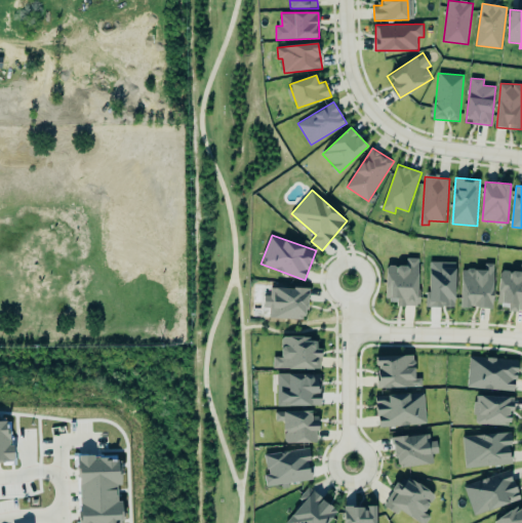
[(418,257),(407,256),(407,265),(387,265),(386,302),(396,302),(396,305),(418,305),(418,257)]
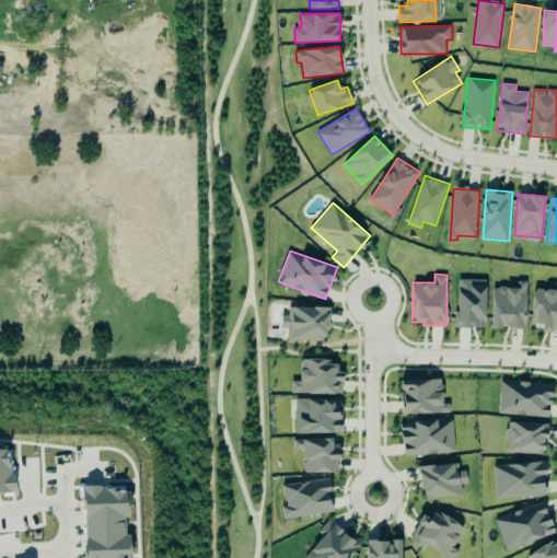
[(457,326),(486,326),(487,278),(459,278),(457,326)]
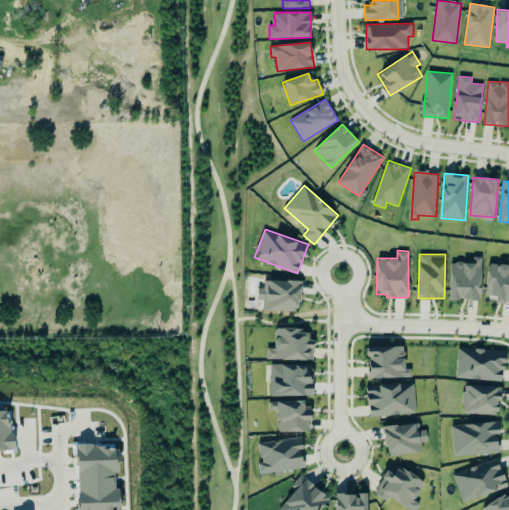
[(481,299),(482,256),(474,256),(474,262),(450,261),(449,298),(481,299)]
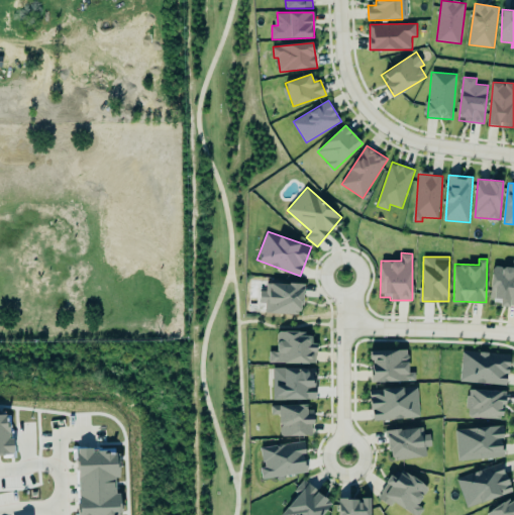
[(513,267),(493,266),(490,303),(513,304),(513,267)]
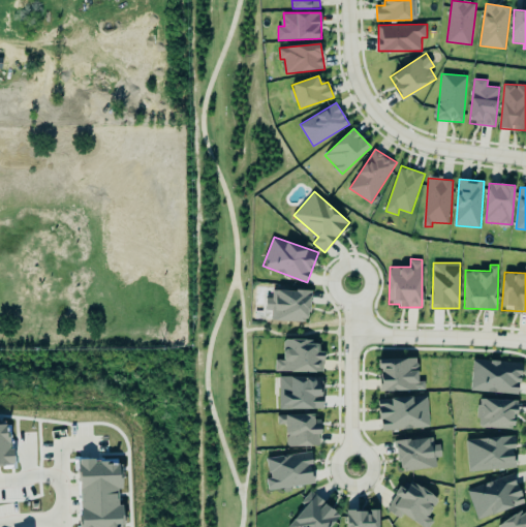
[(272,319),(309,320),(310,289),(273,288),(273,297),(267,297),(266,309),(272,309),(272,319)]
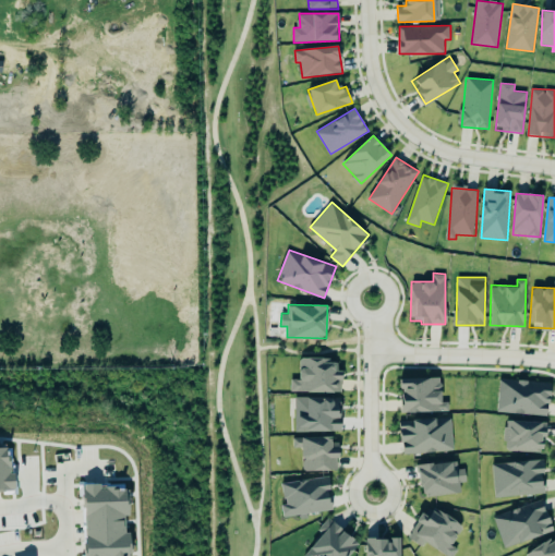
[(340,391),(340,358),(299,357),(299,378),(291,378),(291,390),(340,391)]
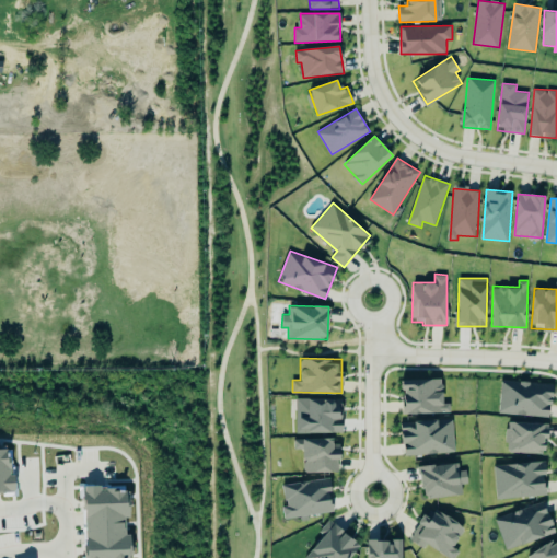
[(442,378),(402,379),(403,413),(451,411),(451,402),(443,402),(442,378)]
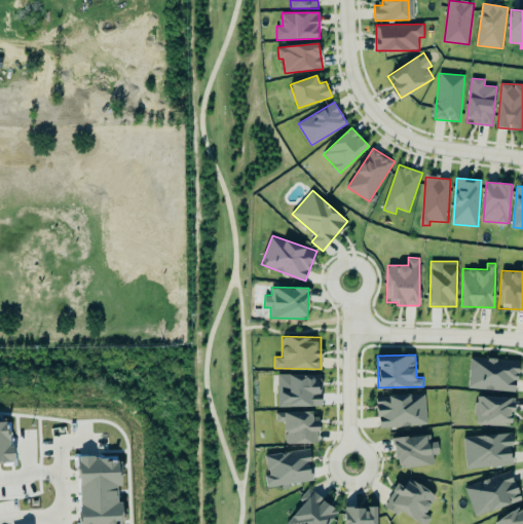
[(517,390),(519,359),(471,357),(470,388),(517,390)]
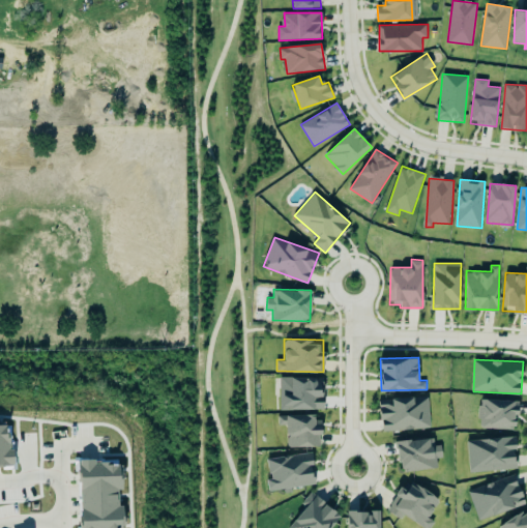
[(281,376),(281,409),(323,408),(322,375),(281,376)]
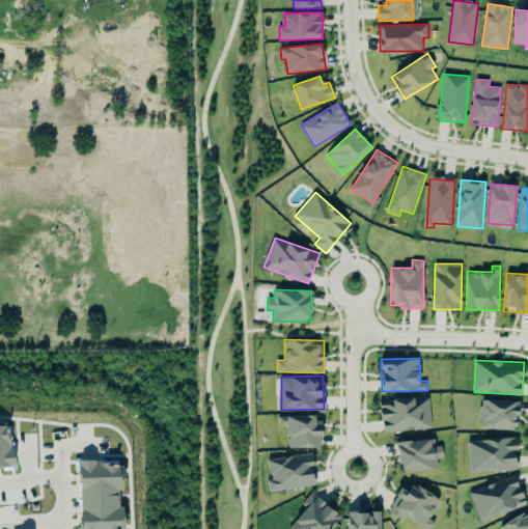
[(383,430),(432,427),(431,396),(381,399),(383,430)]
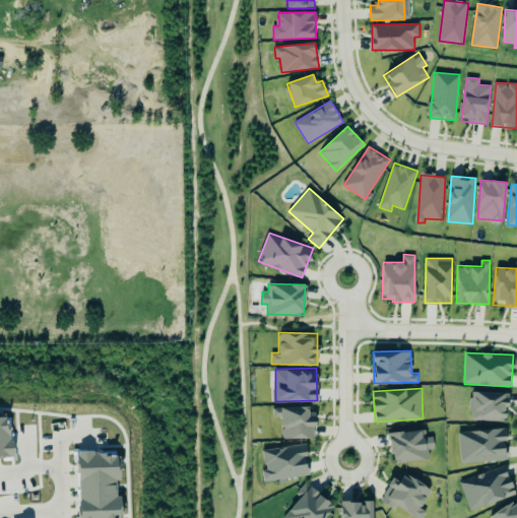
[(507,392),(471,391),(470,419),(507,421),(507,392)]
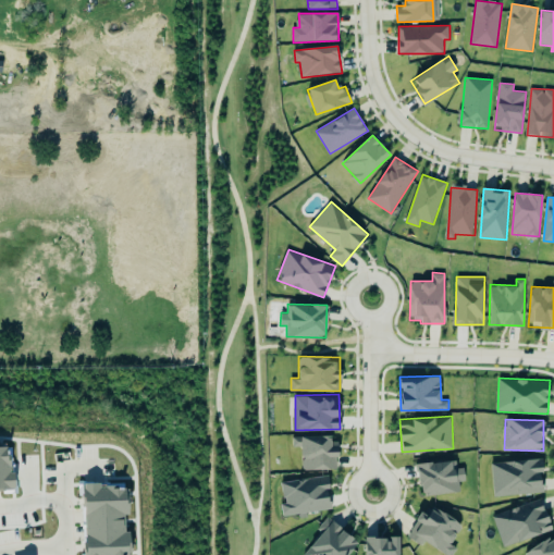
[(330,434),(293,435),(293,446),(302,446),(303,469),(339,468),(337,440),(331,441),(330,434)]
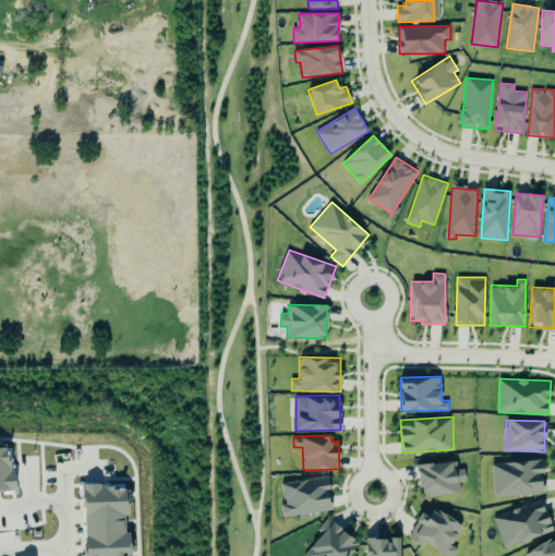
[(0,488),(14,488),(13,446),(0,446),(0,488)]
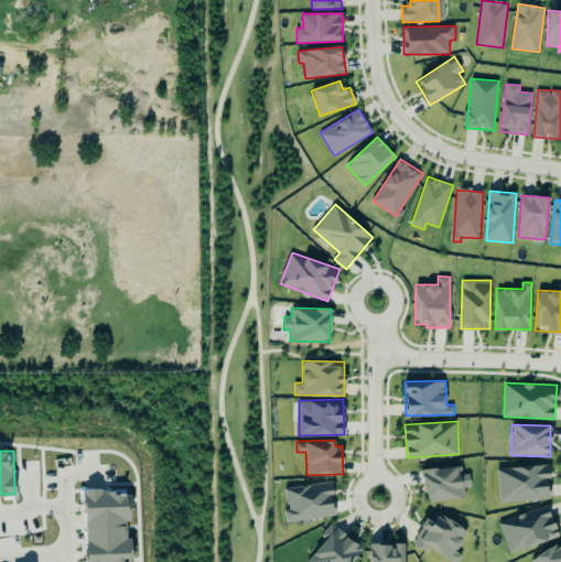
[(497,467),(500,503),(551,497),(548,463),(497,467)]
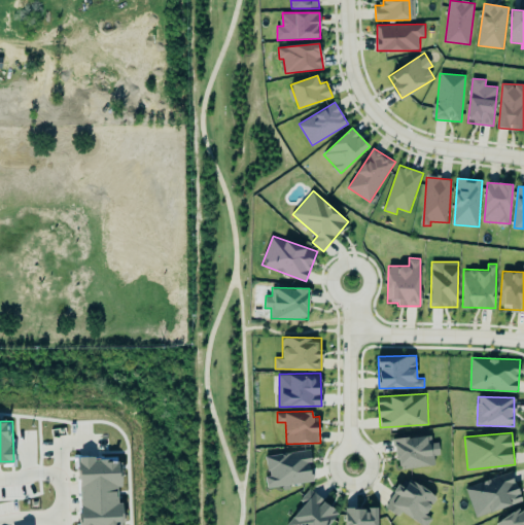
[(398,468),(435,464),(435,455),(441,454),(440,442),(432,442),(432,434),(395,438),(398,468)]
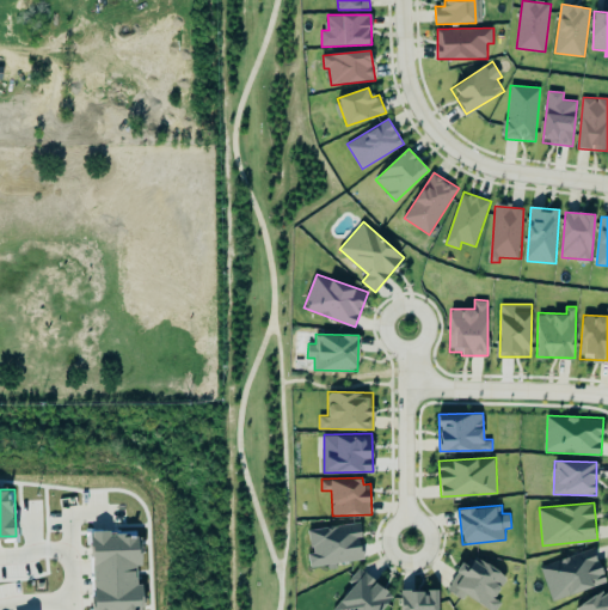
[(311,566),(364,559),(360,522),(308,529),(312,553),(308,554),(311,566)]
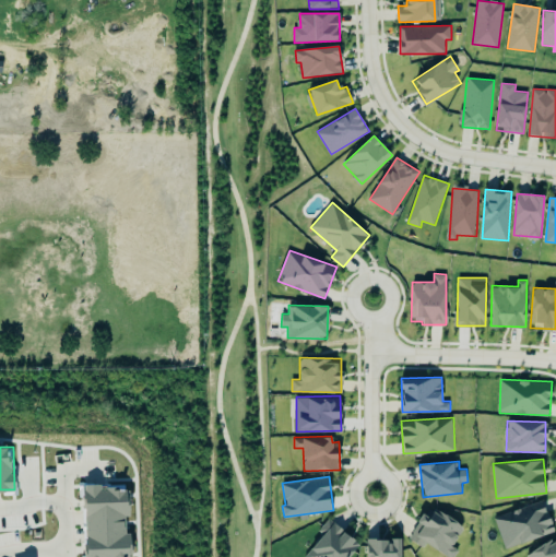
[(83,485),(84,556),(127,556),(127,533),(125,533),(125,517),(128,517),(127,484),(83,485)]
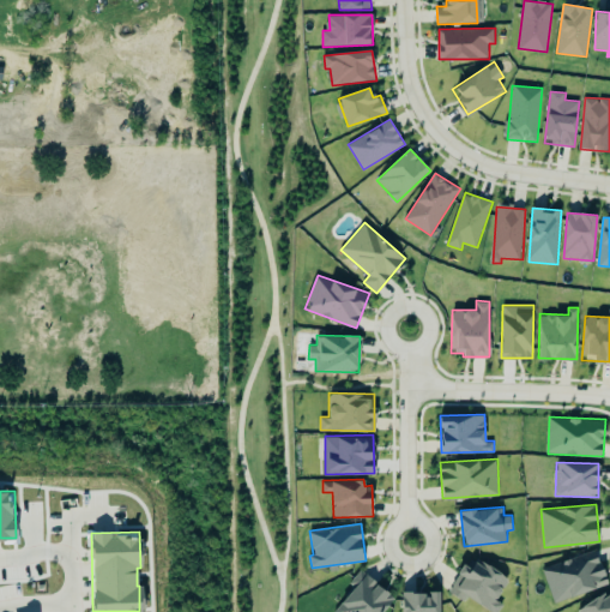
[(543,568),(555,603),(609,583),(596,549),(543,568)]
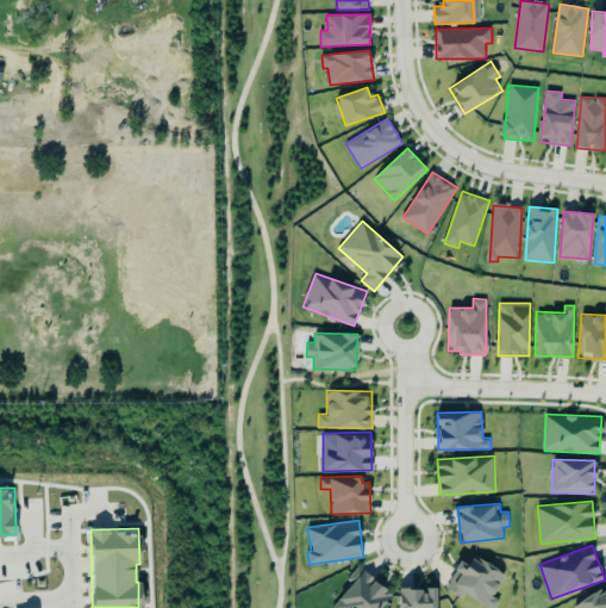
[(491,607),(495,607),(501,599),(494,595),(506,572),(473,553),(467,563),(462,560),(447,587),(461,596),(463,593),(491,607)]
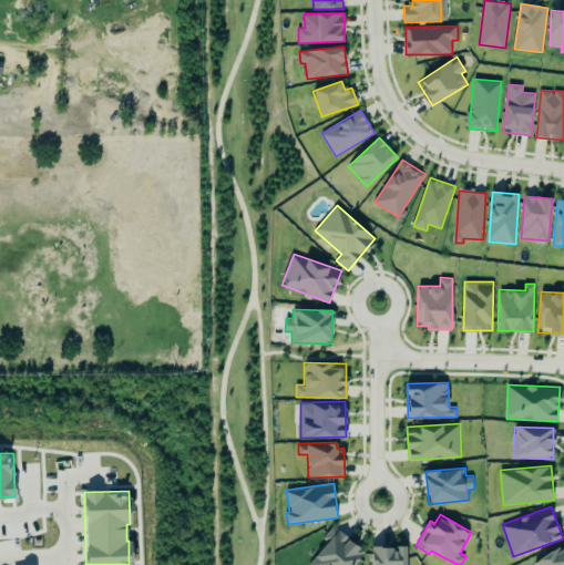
[(309,564),(354,564),(365,552),(335,525),(322,538),(328,542),(308,564),(309,564)]
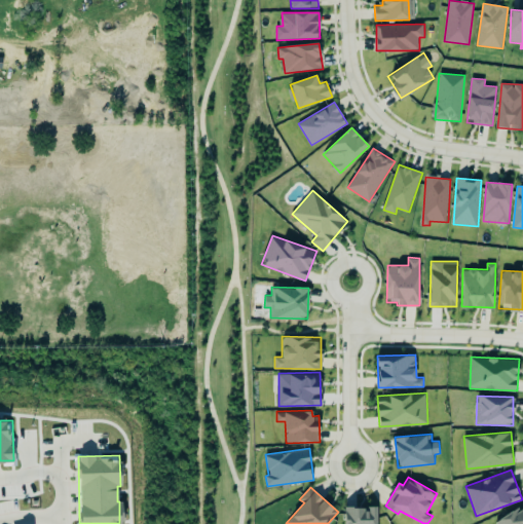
[(377,523),(377,506),(345,507),(344,523),(377,523)]
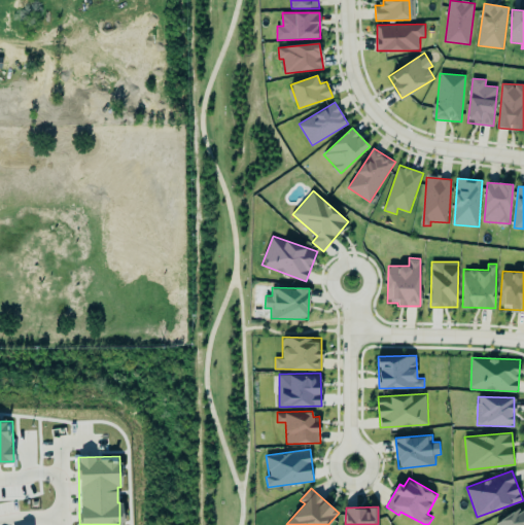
[(495,523),(496,524),(523,524),(523,509),(521,506),(495,523)]
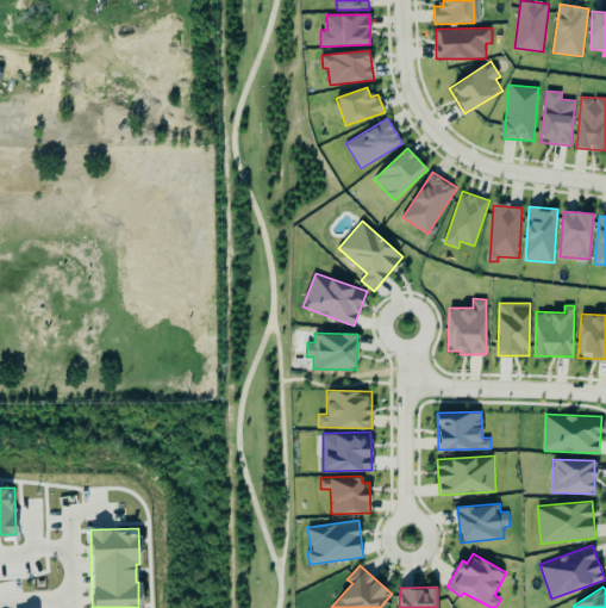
All buildings are outlined.
